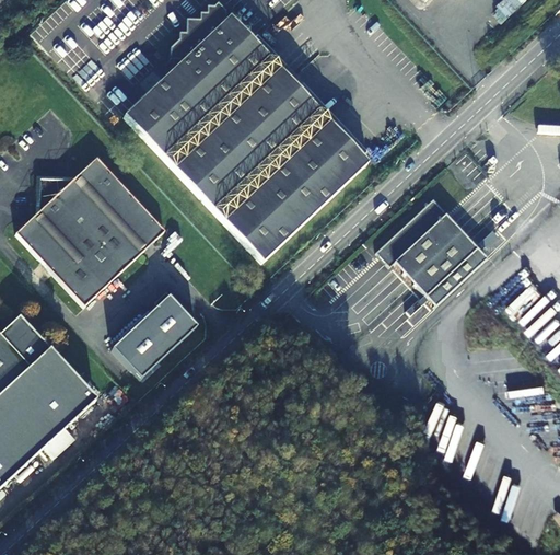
[(201,13),(201,19),(187,19),(186,32),(181,32),(181,39),(172,45),(172,58),(185,57),(126,113),(265,258),(370,160),(299,85),(303,80),(287,62),(282,68),(251,35),(251,26),(242,26),(242,16),(231,16),(230,18),(226,18),(226,9),(219,2),(216,7),(208,7),(208,13),(201,13)]
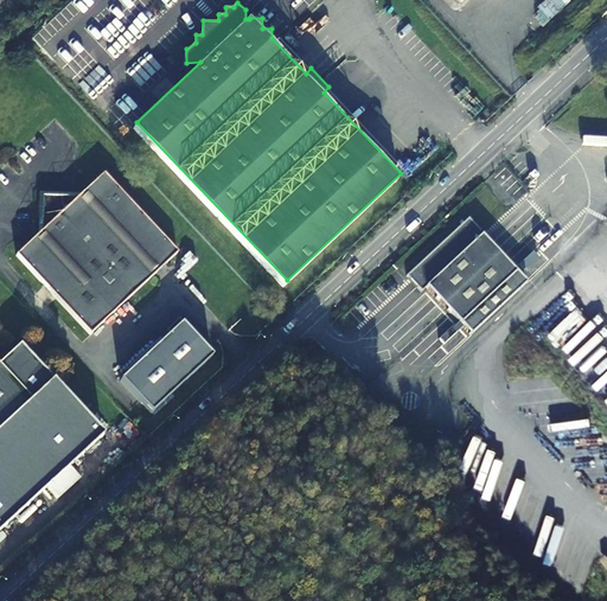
[(44,227),(20,247),(94,327),(181,245),(109,166),(88,186),(45,184),(44,227)]
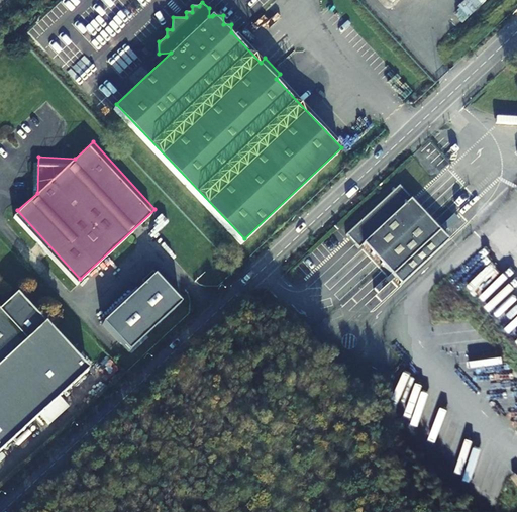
[(400,183),(347,231),(359,244),(365,240),(373,249),(400,280),(448,234),(420,204),(412,197),(413,196),(400,183)]
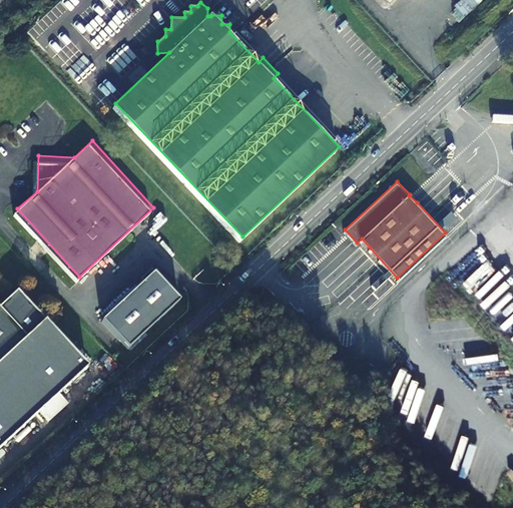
[(152,270),(101,316),(124,342),(175,296),(152,270)]
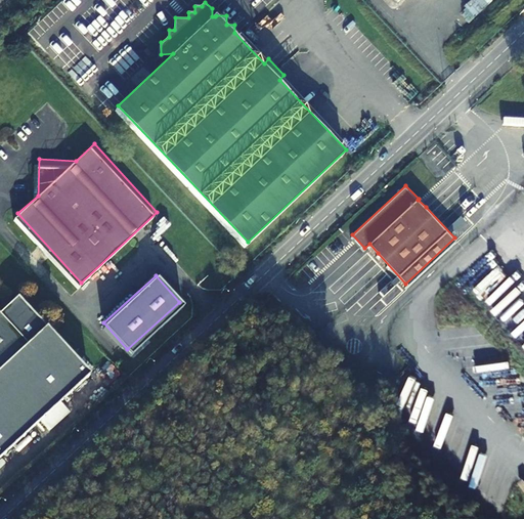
[(383,288),(383,293),(397,292),(395,277),(386,278),(387,288),(383,288)]
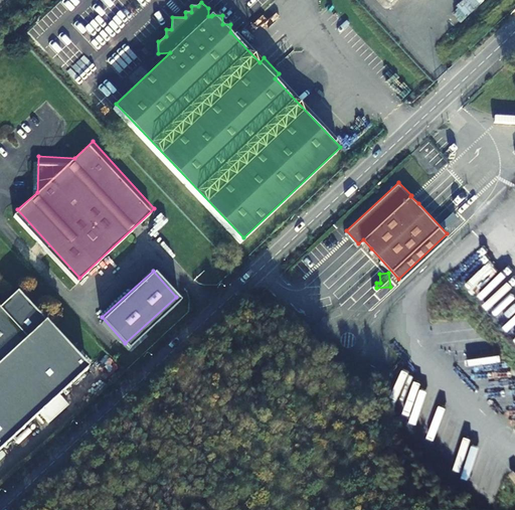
[(0,445),(39,408),(57,391),(88,364),(16,288),(0,303),(0,445)]
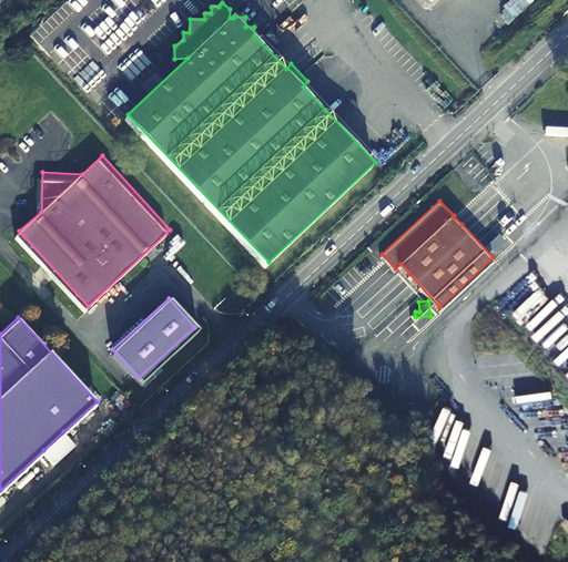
[(288,320),(282,327),(288,334),(295,328),(288,320)]
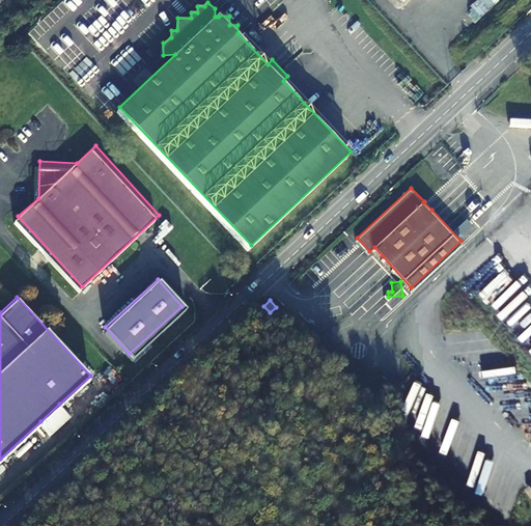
[(68,413),(59,404),(40,421),(49,431),(68,413)]
